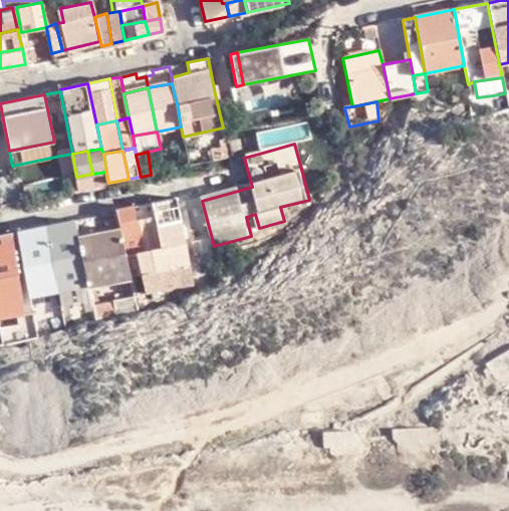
[(64,179),(76,177),(72,154),(60,156),(64,179)]
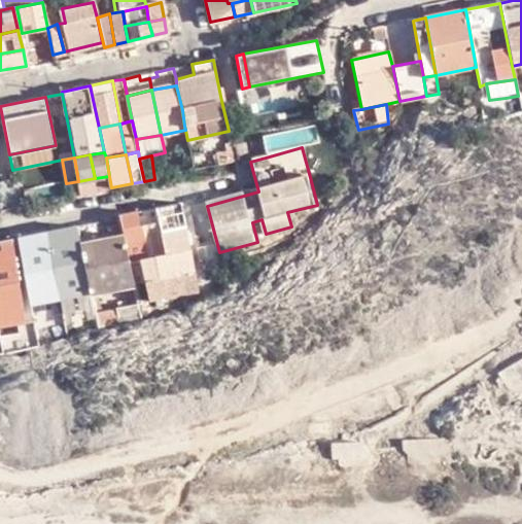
[(96,189),(111,187),(109,176),(95,178),(96,189)]
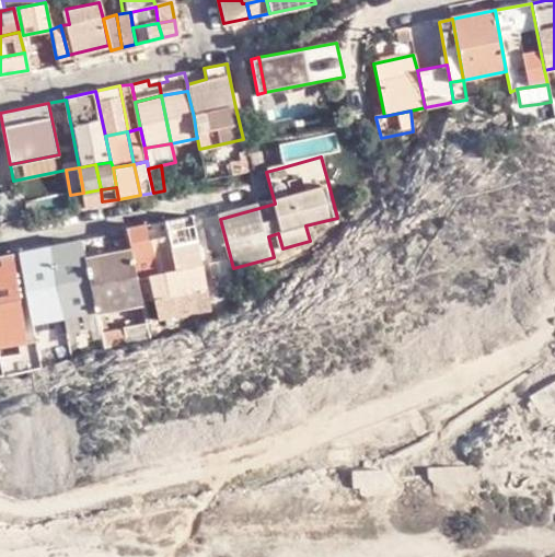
[(12,188),(0,190),(0,220),(16,216),(12,188)]
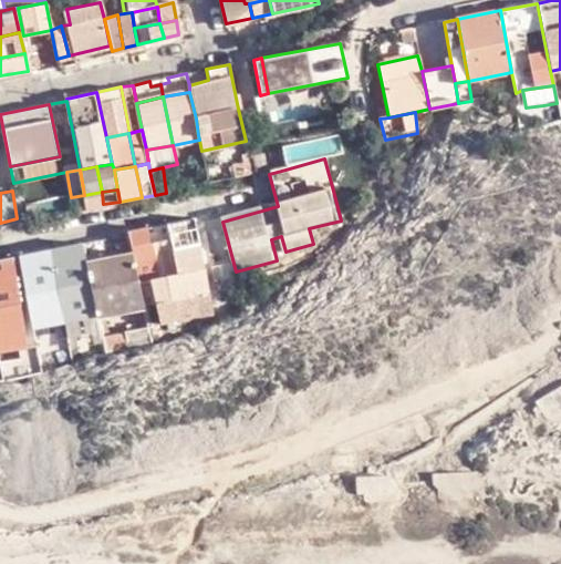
[(86,208),(103,204),(102,192),(84,195),(86,208)]
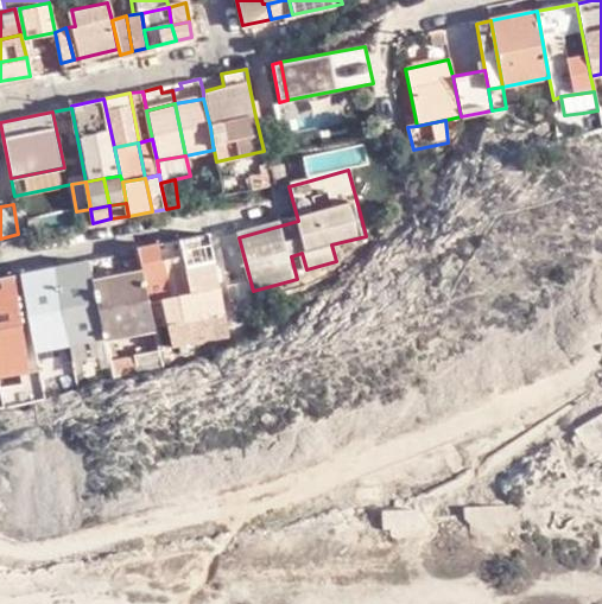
[(178,207),(166,209),(169,223),(182,220),(178,207)]
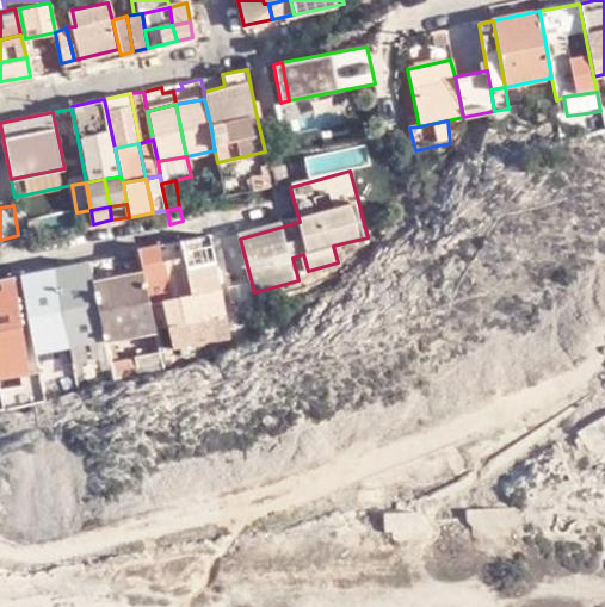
[(186,245),(187,256),(209,254),(218,293),(223,292),(213,240),(186,245)]
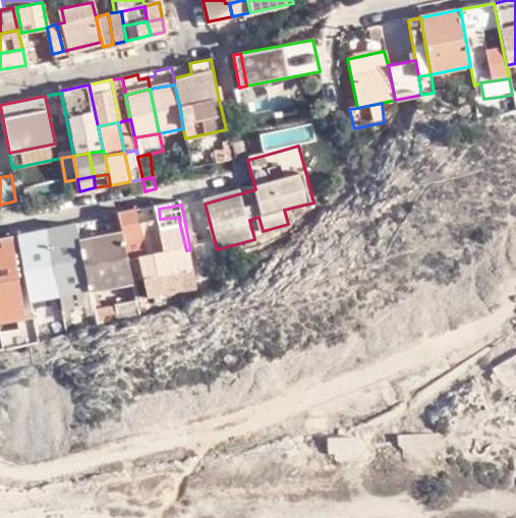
[(140,212),(142,224),(160,219),(159,209),(140,212)]
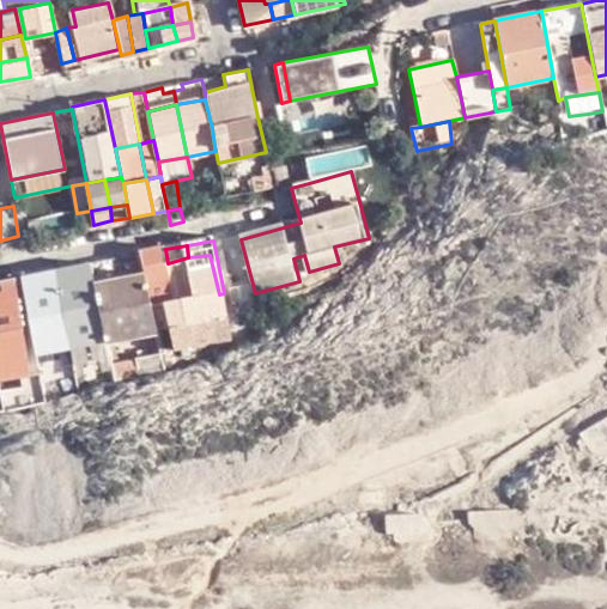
[(165,249),(143,254),(145,267),(168,263),(165,249)]
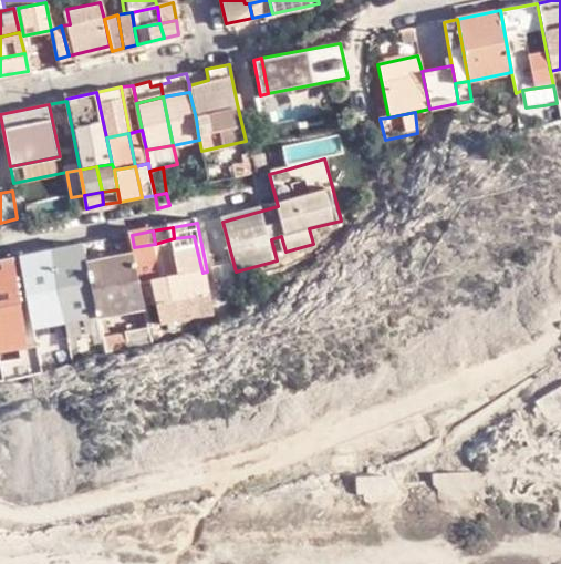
[(183,276),(195,275),(203,273),(194,236),(174,238),(183,276)]
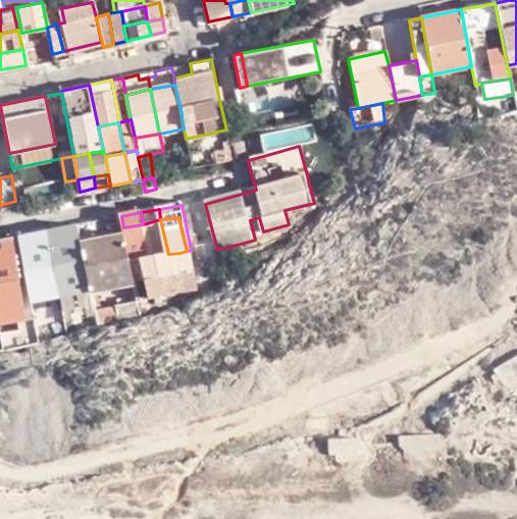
[(82,224),(85,242),(117,236),(115,226),(107,226),(106,219),(82,224)]
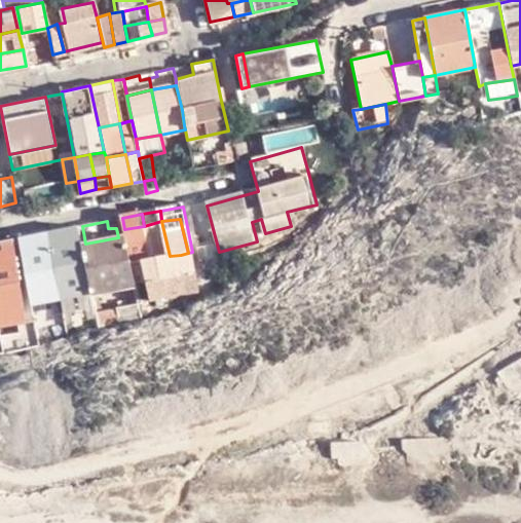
[(144,226),(152,260),(170,256),(161,221),(144,226)]
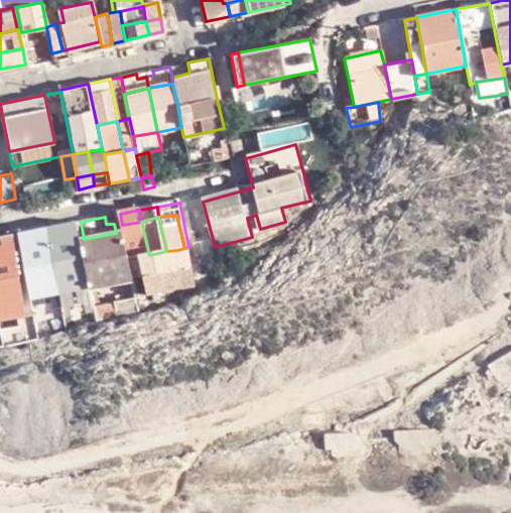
[(50,229),(62,295),(93,289),(84,239),(81,222),(50,229)]
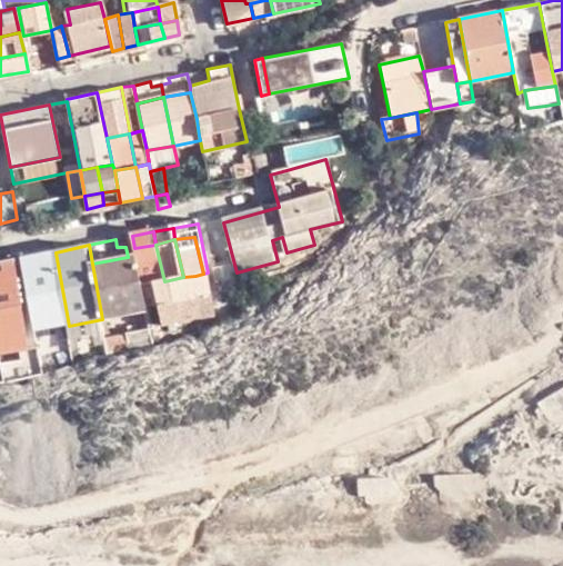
[(164,281),(156,245),(134,248),(136,255),(142,286),(148,285),(157,283),(164,281)]
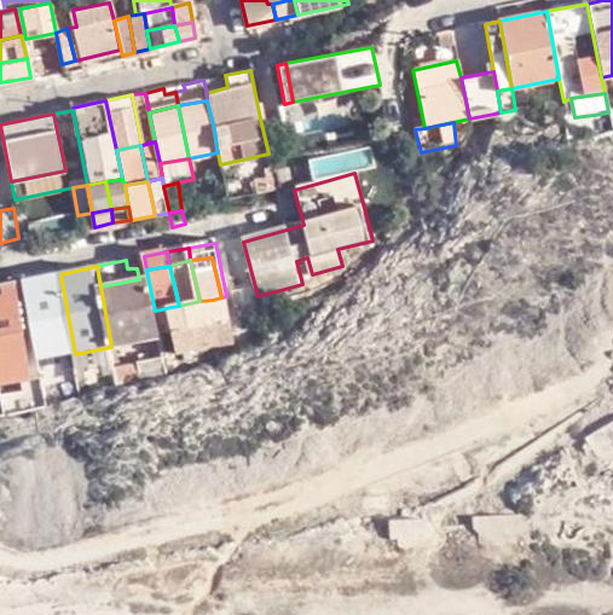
[(40,361),(75,354),(61,274),(25,283),(40,361)]
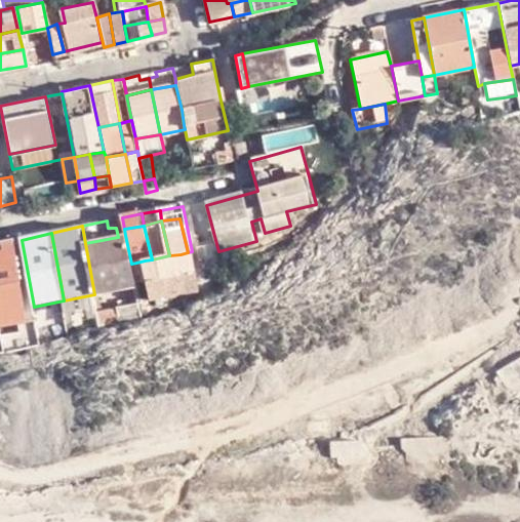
[(94,294),(136,286),(135,284),(131,264),(125,235),(118,237),(85,243),(94,294)]
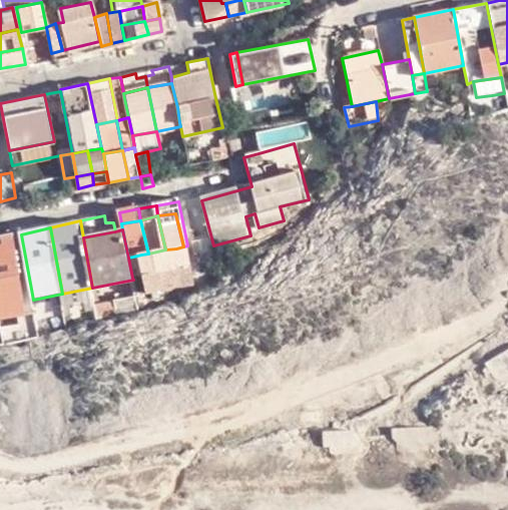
[(183,246),(176,248),(180,269),(191,266),(187,245),(183,246)]
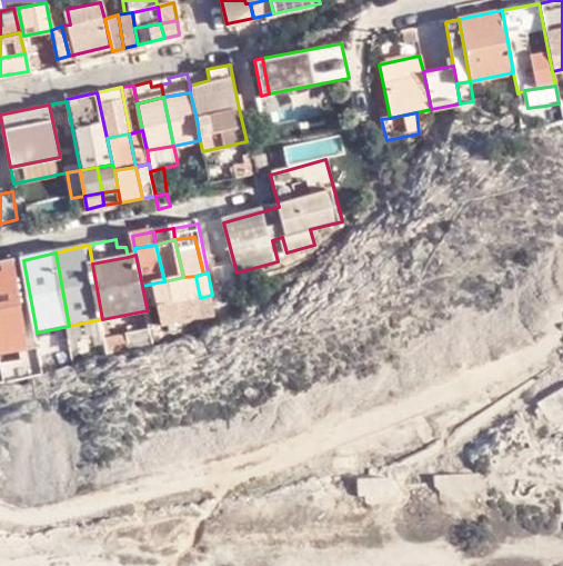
[(161,306),(200,298),(195,276),(183,277),(164,281),(157,283),(161,306)]
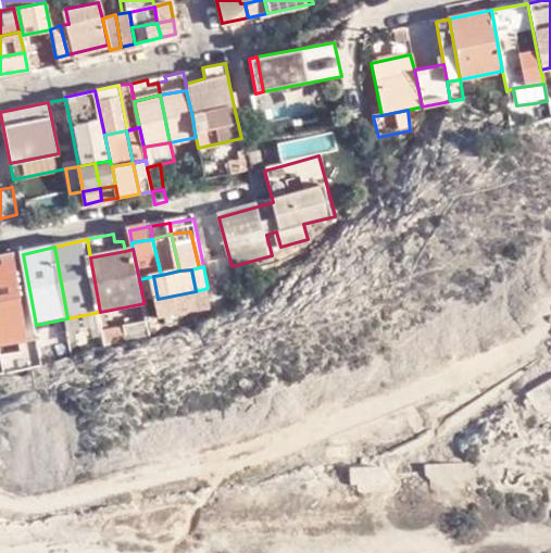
[(208,288),(196,291),(200,312),(213,309),(208,288)]
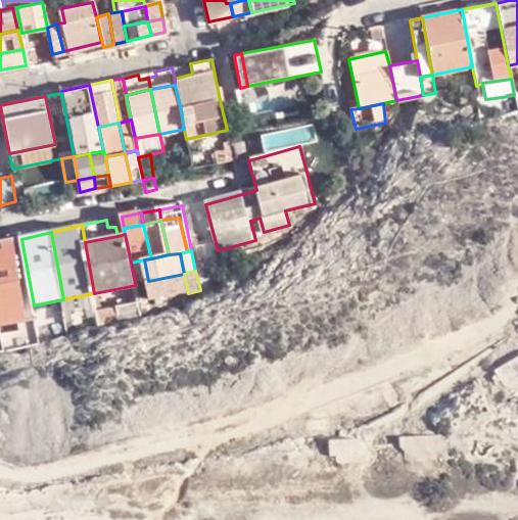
[(188,293),(184,274),(148,281),(152,299),(188,293)]
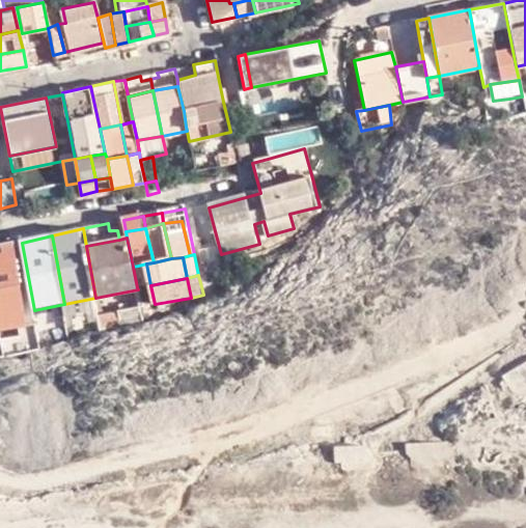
[(102,333),(144,325),(141,311),(100,321),(102,333)]
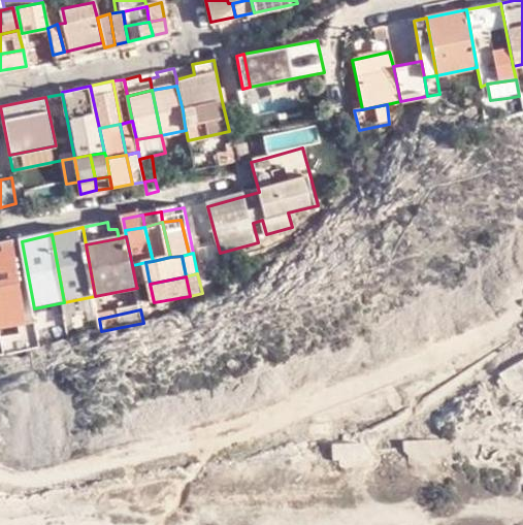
[(522,381),(522,356),(497,373),(508,390),(522,381)]
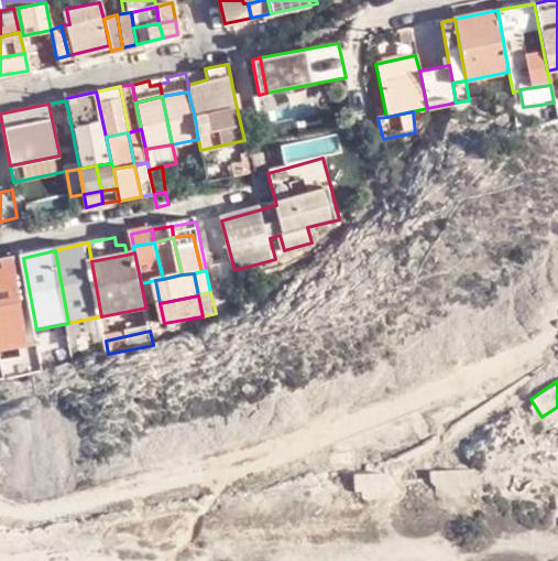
[(477,466),(428,470),(428,488),(433,492),(463,505),(477,500),(477,466)]
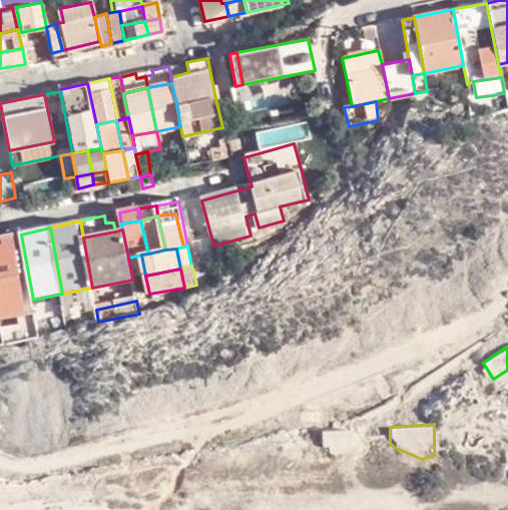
[(344,427),(321,431),(323,459),(357,456),(364,442),(344,427)]
